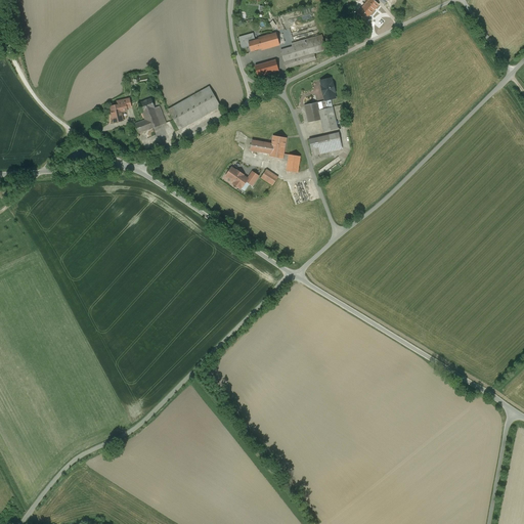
[(375,0),(369,0),(358,15),(365,22),(380,3),(375,0)]
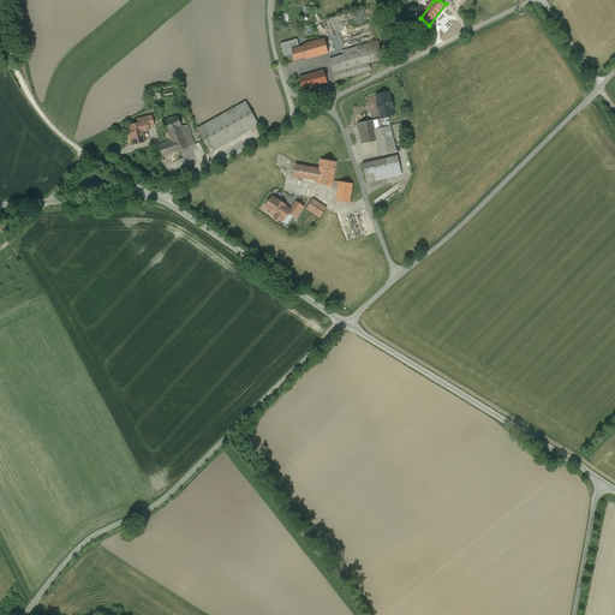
[(324,39),(303,45),(304,47),(306,57),(308,59),(328,53),(324,39)]
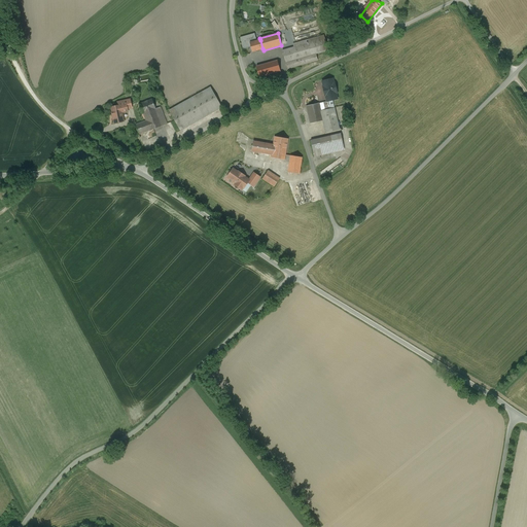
[(254,34),(241,38),(244,47),(250,45),(250,43),(256,41),(254,34)]
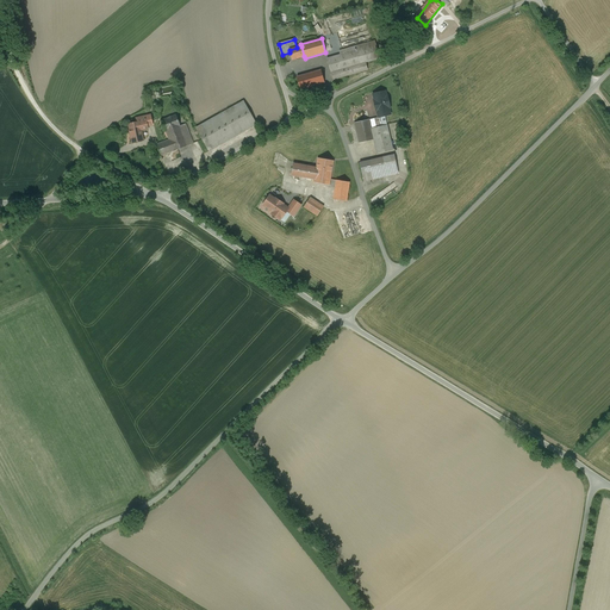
[(341,55),(327,58),(331,73),(366,62),(380,58),(375,41),(362,44),(359,45),(346,49),(347,53),(341,55)]
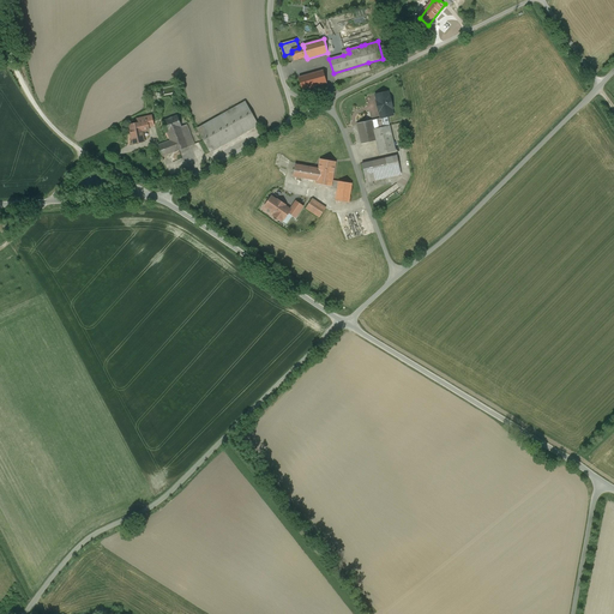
[(299,48),(292,50),(292,53),(294,60),(306,56),(304,47),(299,48)]
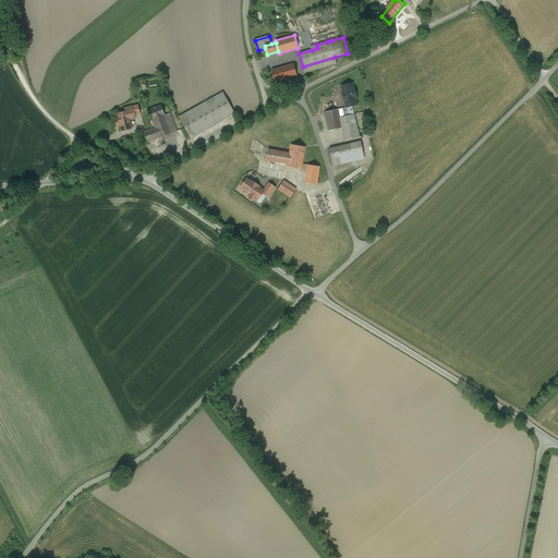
[(335,57),(303,67),(304,73),(337,63),(335,57)]
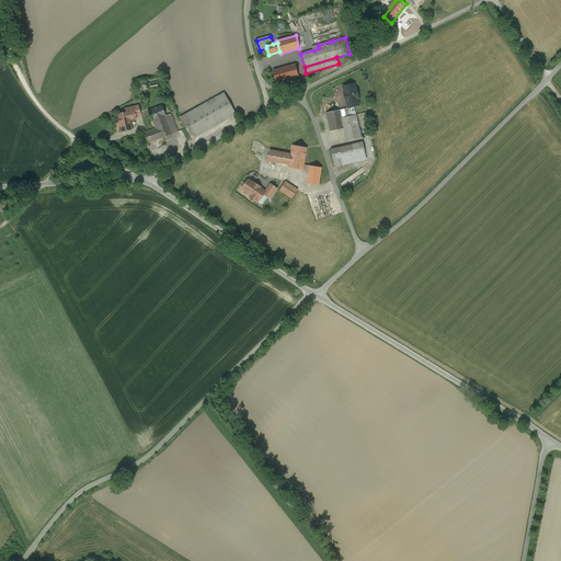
[(295,65),(273,70),(276,81),(298,76),(295,65)]
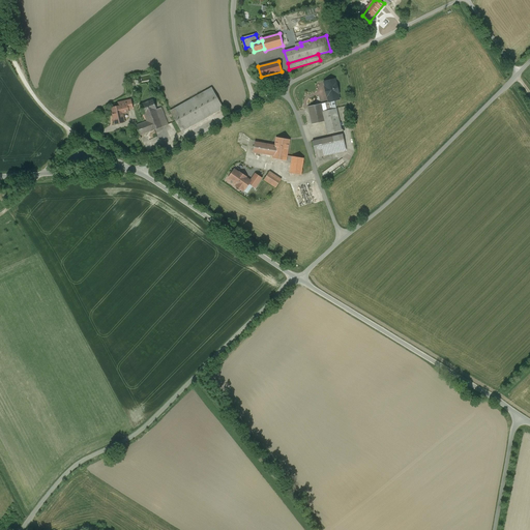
[(334,79),(324,82),(325,87),(327,96),(329,101),(340,99),(337,93),(339,93),(336,83),(335,83),(334,79)]
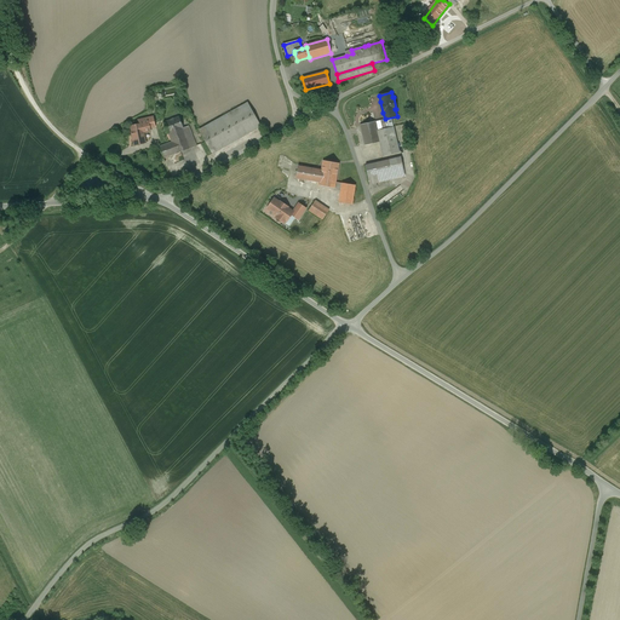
[(247,103),(199,130),(212,154),(260,126),(247,103)]
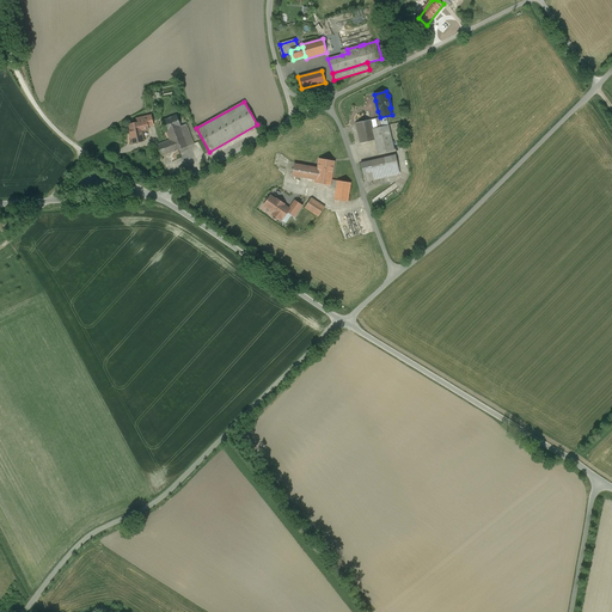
[(181,127),(176,115),(161,121),(166,132),(170,140),(158,145),(161,157),(188,146),(194,144),(187,124),(181,127)]
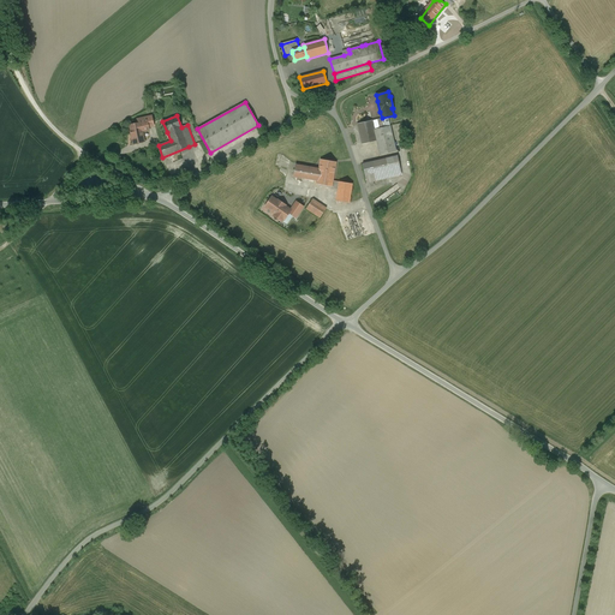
[(138,124),(130,126),(133,144),(144,142),(142,131),(149,130),(148,127),(147,118),(137,119),(138,124)]
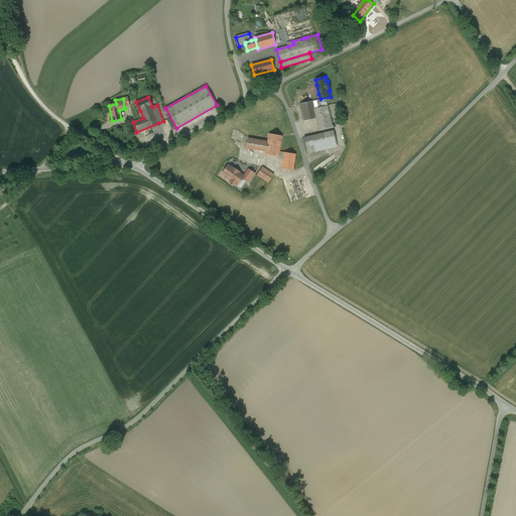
[(328,106),(313,109),(313,107),(312,101),(299,104),(303,121),(316,118),(318,130),(333,127),(328,106)]
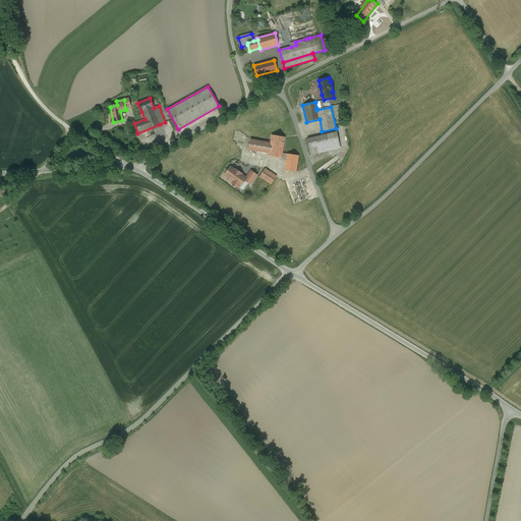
[(337,132),(307,138),(310,155),(340,149),(337,132)]
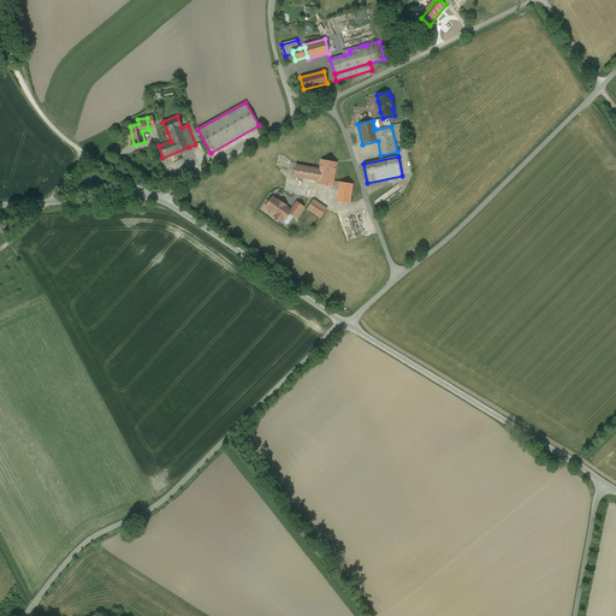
[(337,163),(321,160),(319,170),(318,181),(317,184),(332,187),(337,163)]
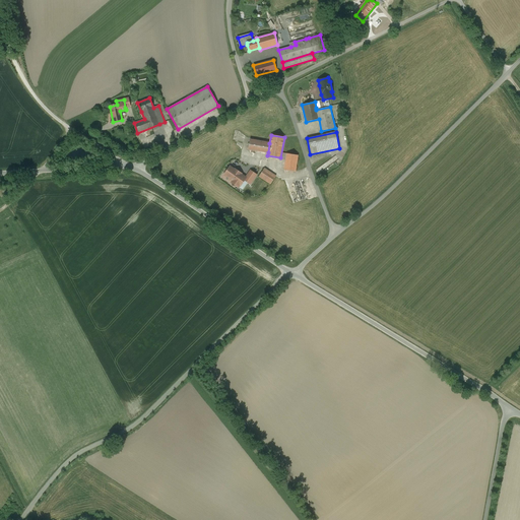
[(269,143),(250,139),(248,149),(268,152),(269,143)]
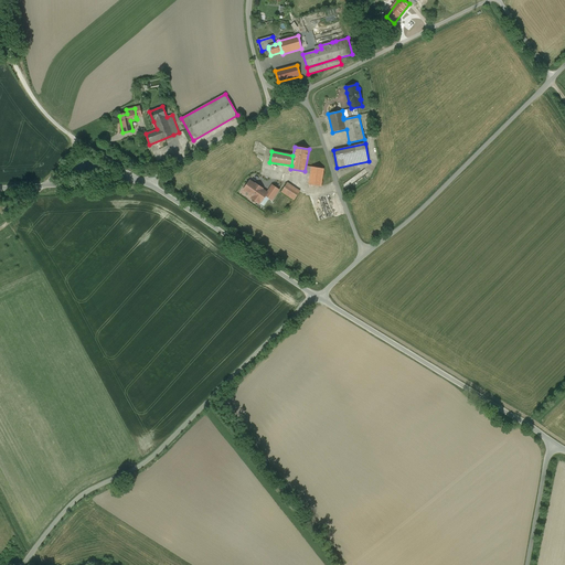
[(151,164),(145,163),(141,172),(149,173),(151,164)]
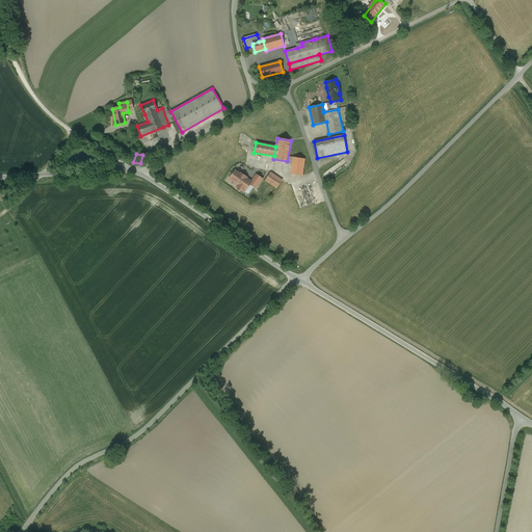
[(304,159),(293,157),(292,163),(291,174),(302,176),(304,159)]
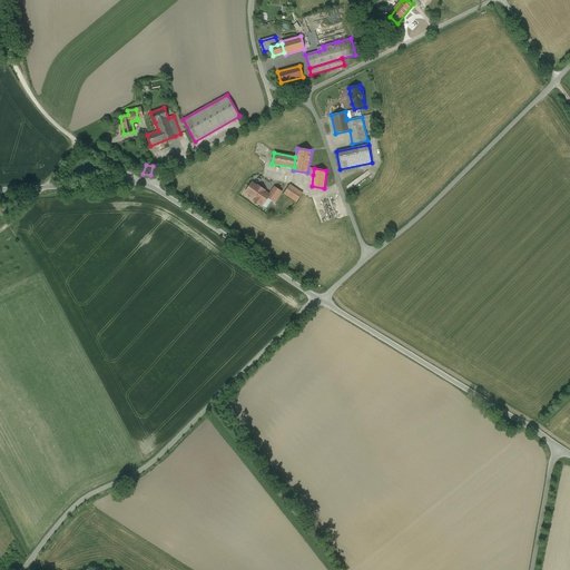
[(265,190),(257,185),(257,186),(252,183),(246,192),(255,198),(254,199),(258,204),(259,202),(263,204),(268,197),(269,195),(264,192),(265,190)]
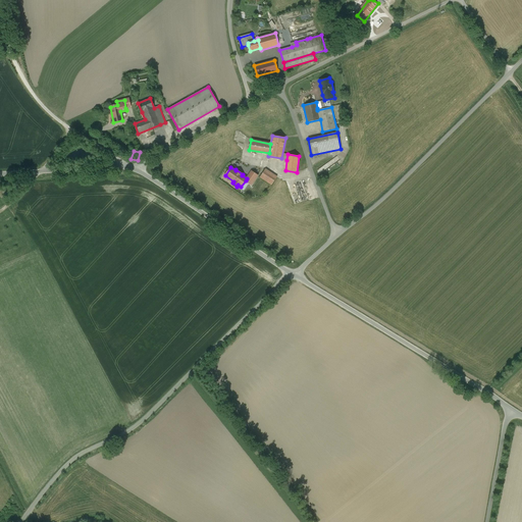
[(251,171),(247,178),(246,180),(251,185),(257,175),(251,171)]
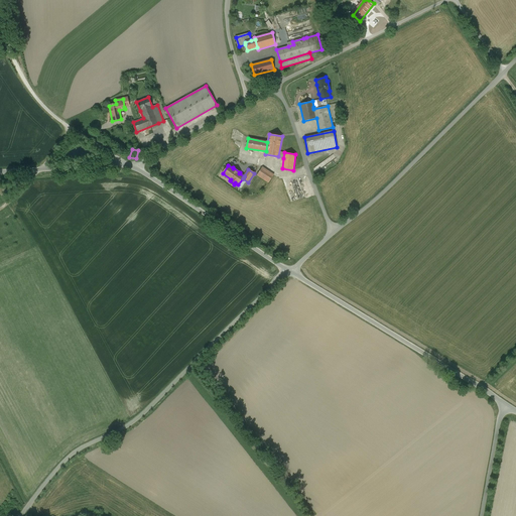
[(264,171),(261,169),(257,175),(269,182),(271,178),(263,173),(264,171)]
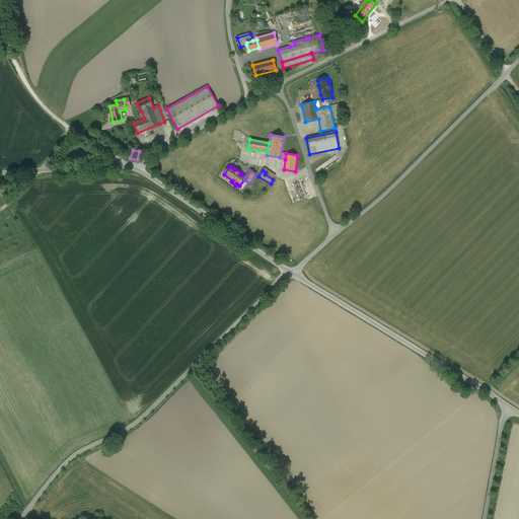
All buildings are outlined.
